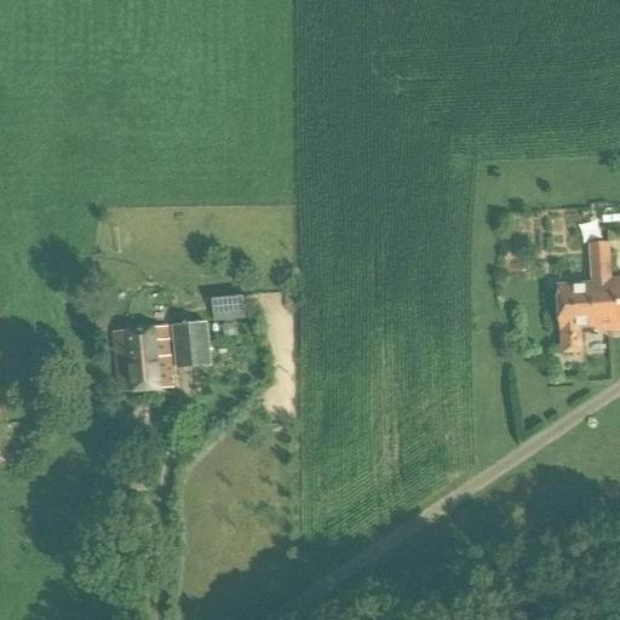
[(619,206),(587,210),(592,283),(557,286),(561,334),(562,334),(563,354),(583,352),(581,329),(595,328),(596,332),(619,329),(619,206)]
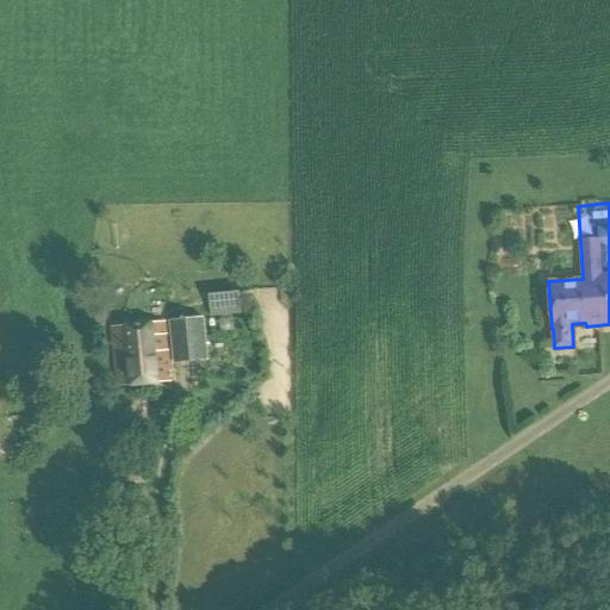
[(211,317),(241,313),(238,286),(209,288),(211,317)]
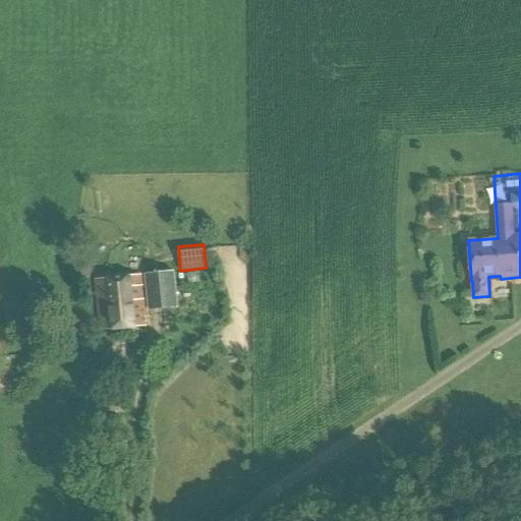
[(148,311),(178,308),(174,272),(143,275),(148,311)]
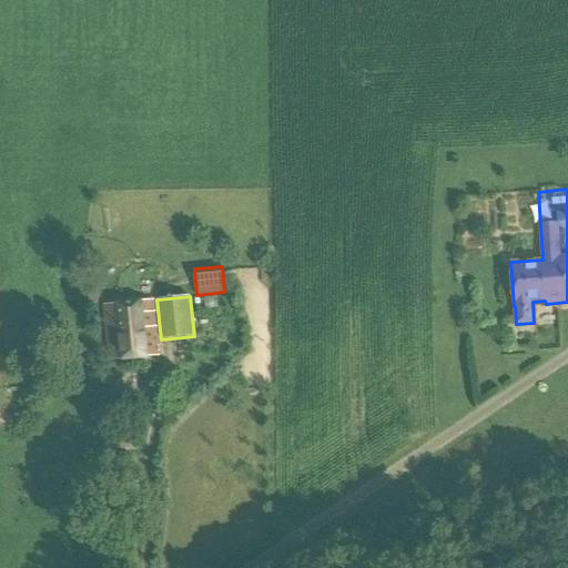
[(110,361),(159,356),(154,301),(104,305),(110,361)]
